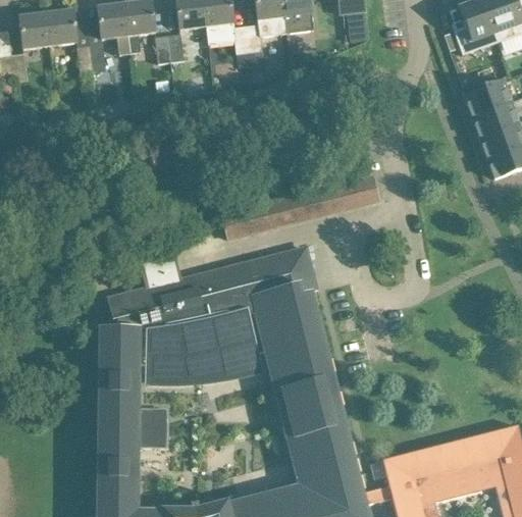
[(126,36),(128,52),(140,50),(138,34),(154,32),(151,0),(144,0),(123,3),(126,36)]
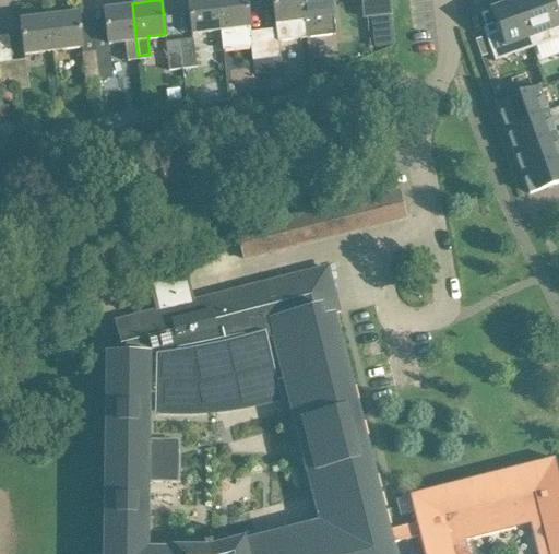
[(191,31),(219,27),(216,0),(188,0),(191,31)]
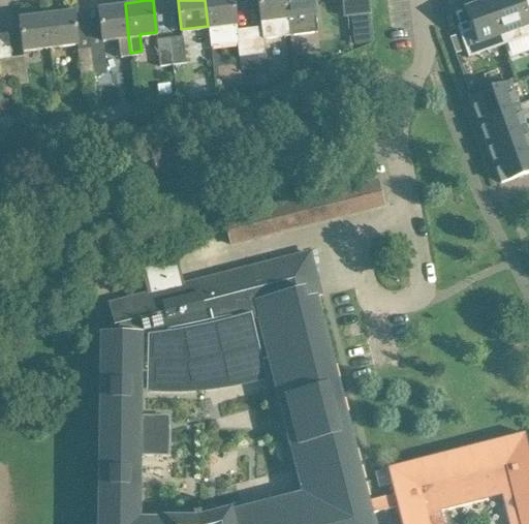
[(251,52),(248,26),(236,28),(235,23),(236,23),(232,0),(205,0),(208,26),(209,26),(211,44),(237,41),(239,54),(251,52)]
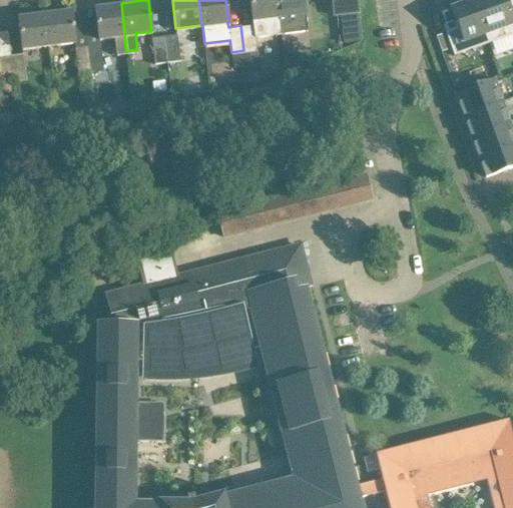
[(249,0),(250,7),(252,19),(253,24),(254,34),(281,31),(279,16),(277,0),(249,0)]
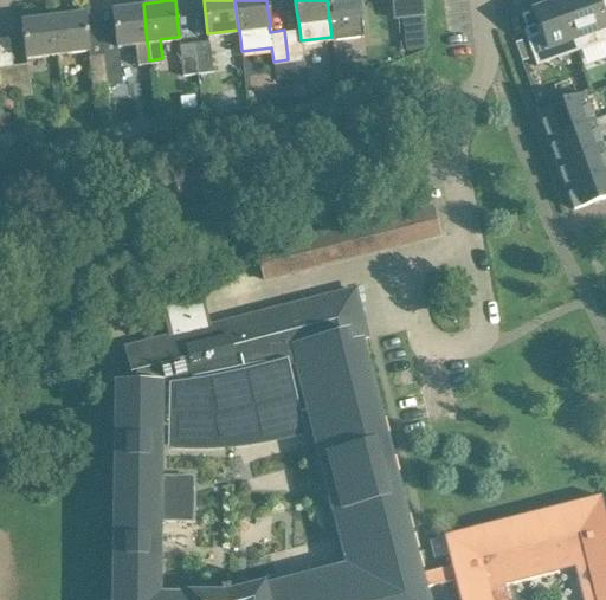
[(327,0),(329,19),(331,37),(362,33),(361,15),(359,0),(327,0)]
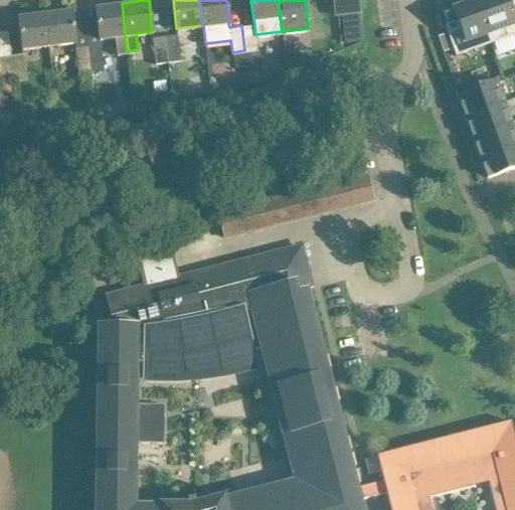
[(333,0),(335,12),(360,9),(359,0),(333,0)]
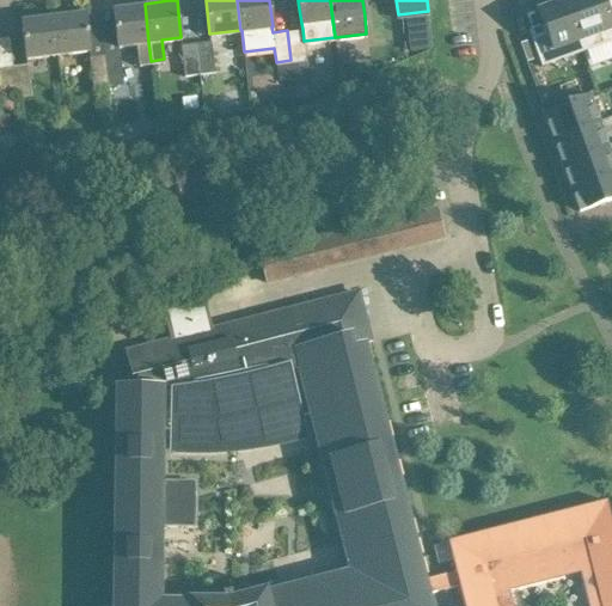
[(546,30),(531,35),(542,63),(583,48),(565,0),(555,0),(538,6),(543,22),(546,30)]
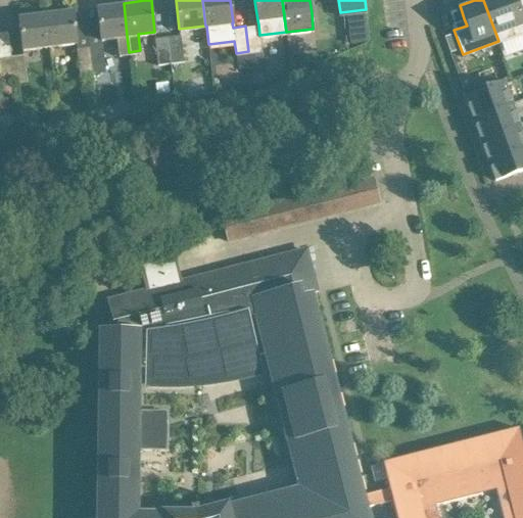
[(483,0),(498,41),(522,32),(522,4),(518,6),(516,0),(483,0)]
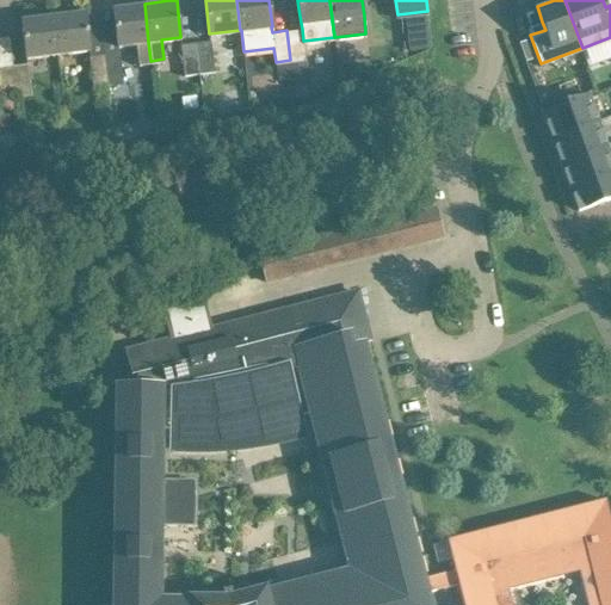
[(139,62),(150,61),(148,42),(144,4),(113,7),(117,45),(136,43),(139,62)]
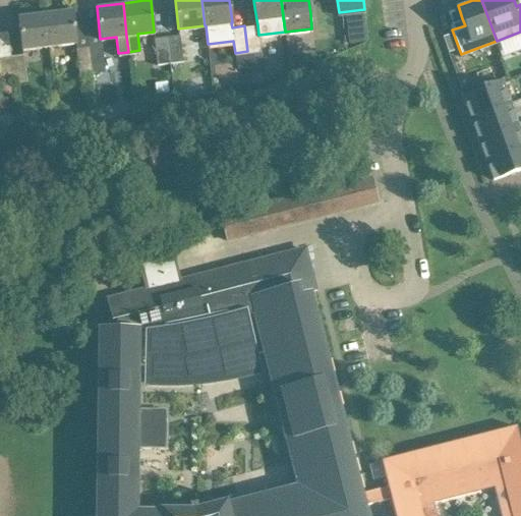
[(45,12),(49,45),(76,42),(72,9),(45,12)]
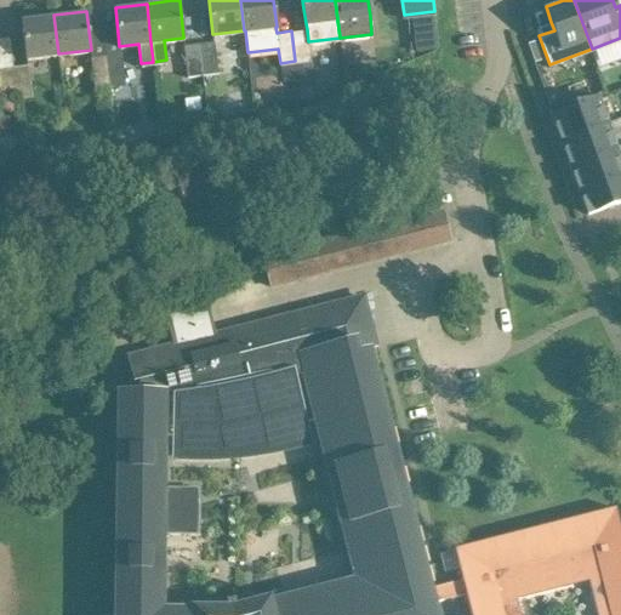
[(27,58),(58,53),(53,15),(22,18),(27,58)]
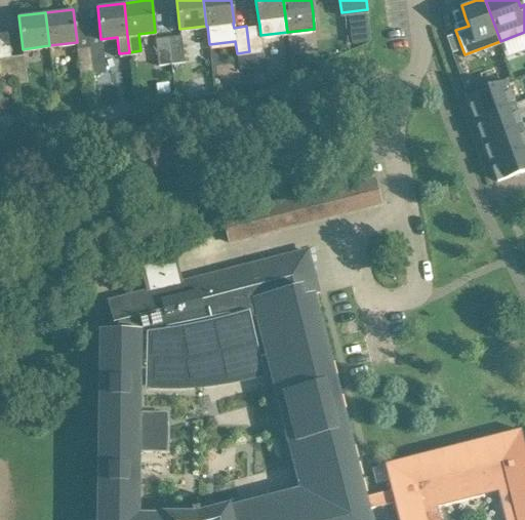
[(246,26),(249,51),(263,50),(260,35),(259,25),(246,26)]
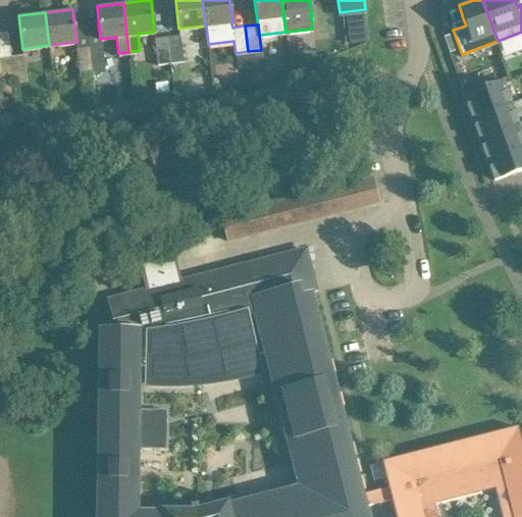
[(180,34),(166,35),(169,60),(184,59),(180,34)]
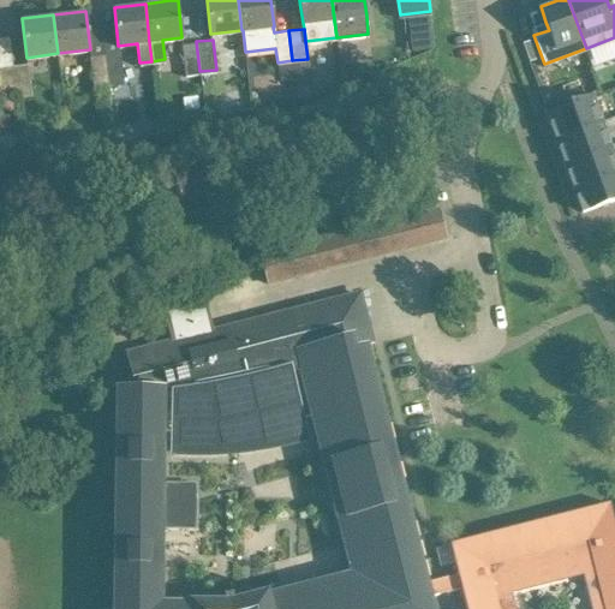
[(196,41),(181,43),(185,73),(199,71),(196,41)]
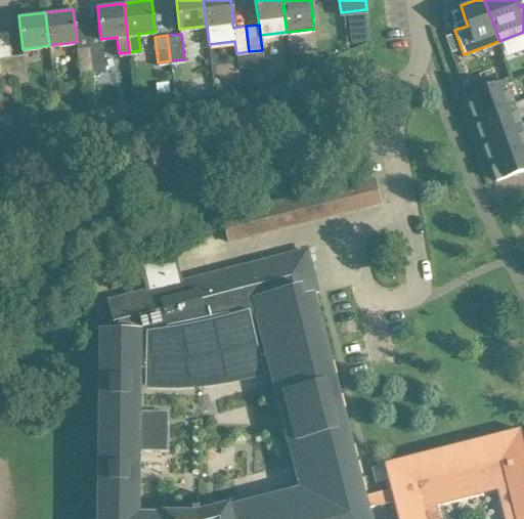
[(89,45),(92,71),(105,70),(102,43),(89,45)]
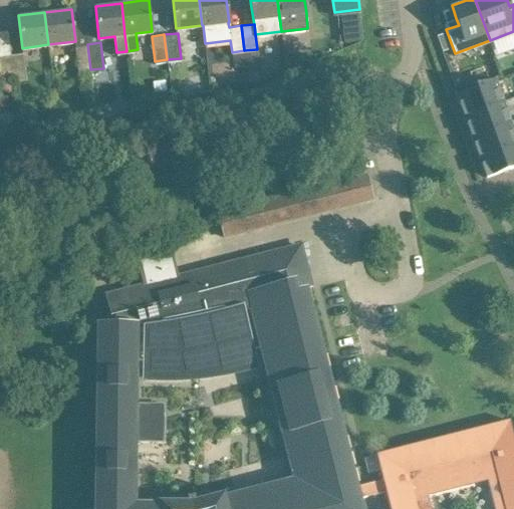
[(77,71),(90,69),(87,44),(74,45),(77,71)]
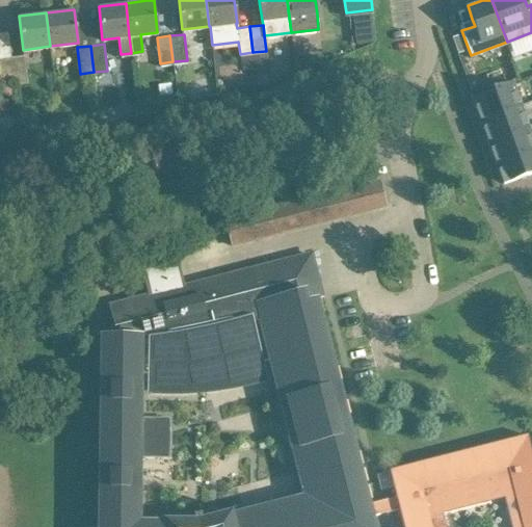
[(10,55),(14,82),(27,80),(24,53),(10,55)]
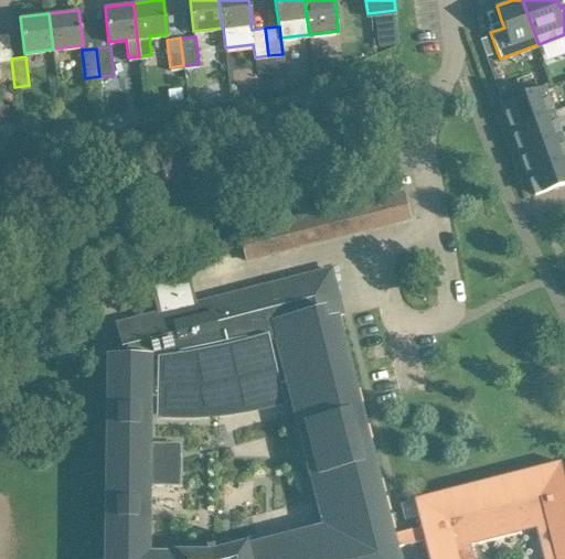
[(14,87),(11,58),(0,60),(0,83),(1,88),(14,87)]
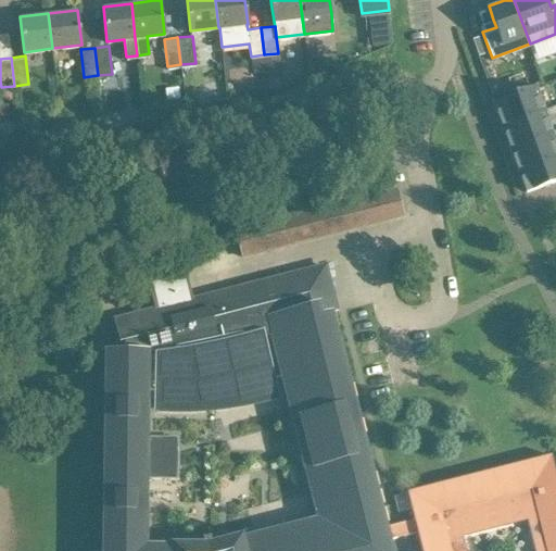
[(278,73),(266,75),(268,86),(279,85),(278,73)]
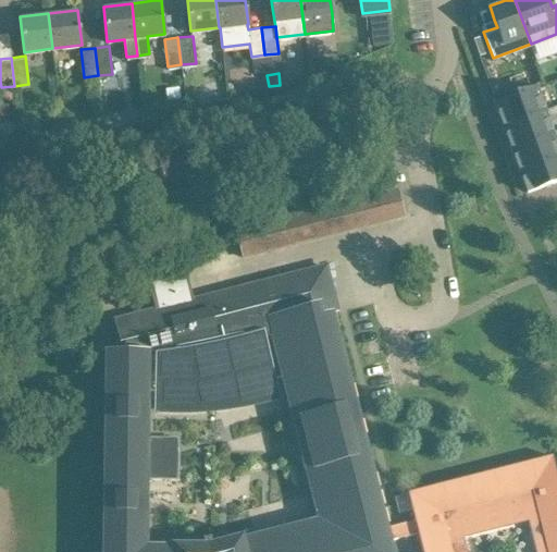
[(495,99),(503,123),(544,108),(535,84),(495,99)]
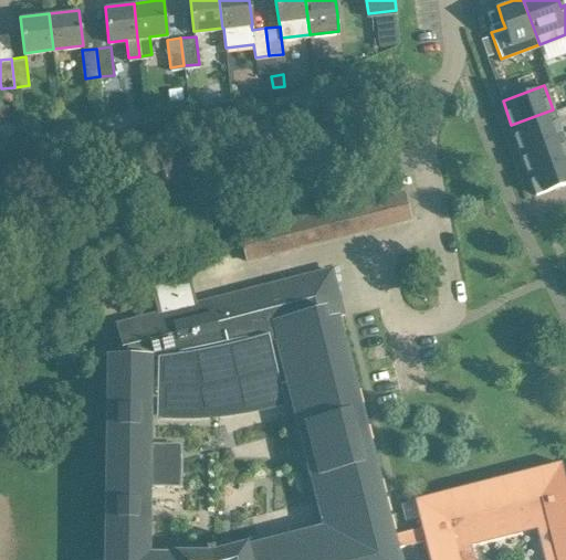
[(511,125),(520,147),(561,131),(553,109),(511,125)]
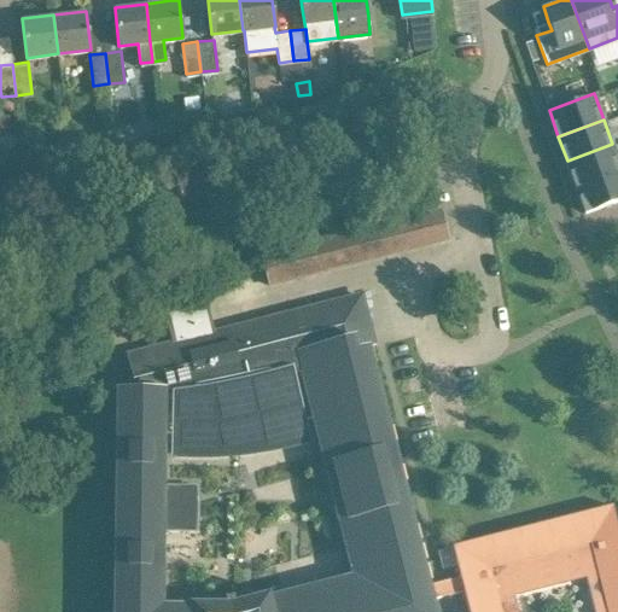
[(567,161),(576,185),(617,169),(617,159),(612,144),(567,161)]
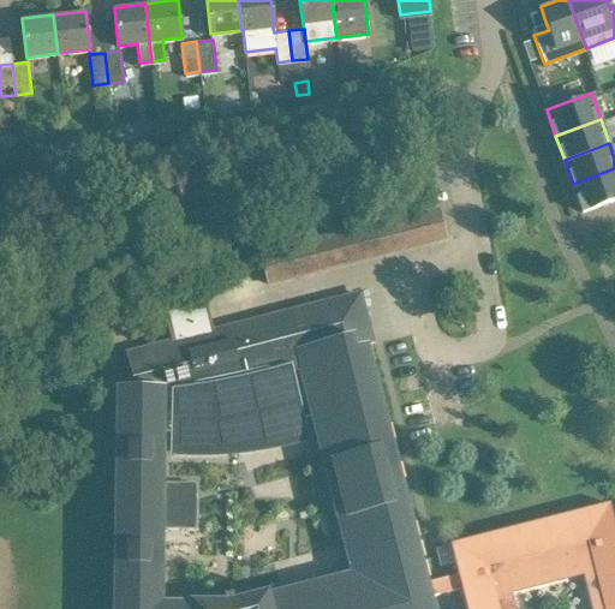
[(614,168),(573,184),(581,209),(614,196),(614,168)]
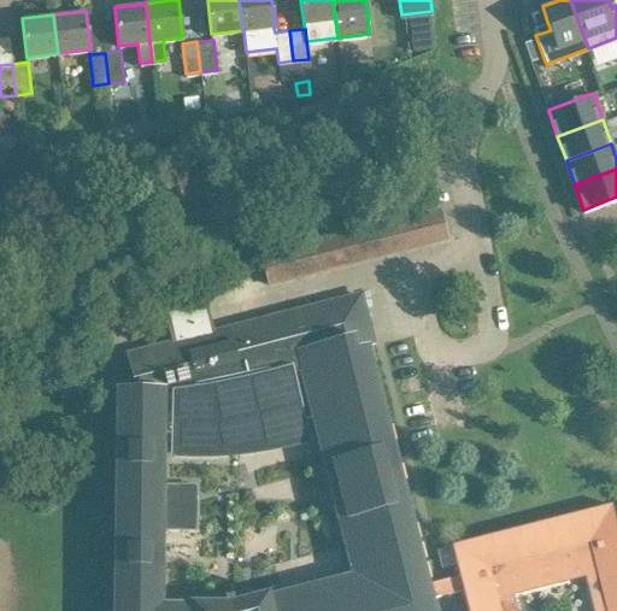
[(462,197),(372,211),(377,242),(468,228),(462,197)]
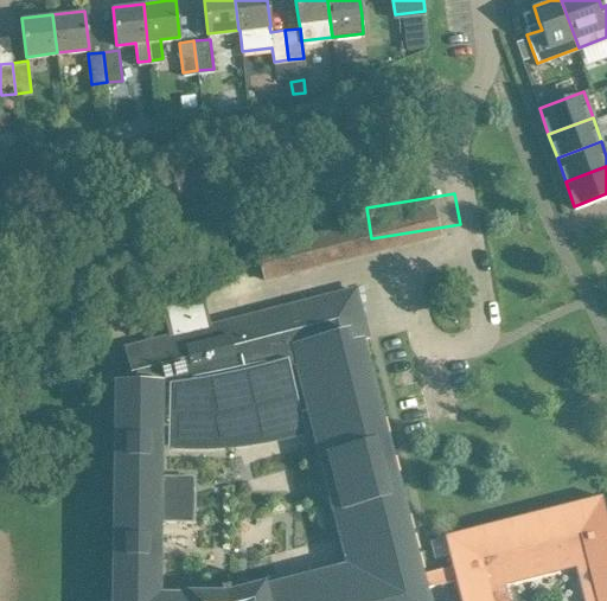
[(317,234),(256,249),(263,276),(323,261),(317,234)]
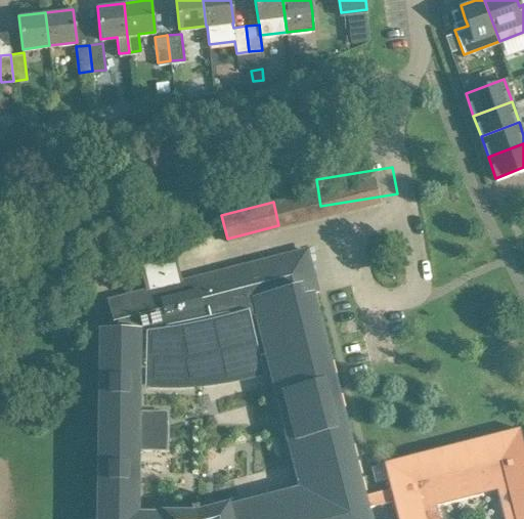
[(367,518),(364,505),(362,494),(310,292),(309,292),(307,283),(314,280),(311,270),(314,269),(309,248),(106,299),(113,320),(117,319),(117,328),(100,328),(97,518),(367,518)]
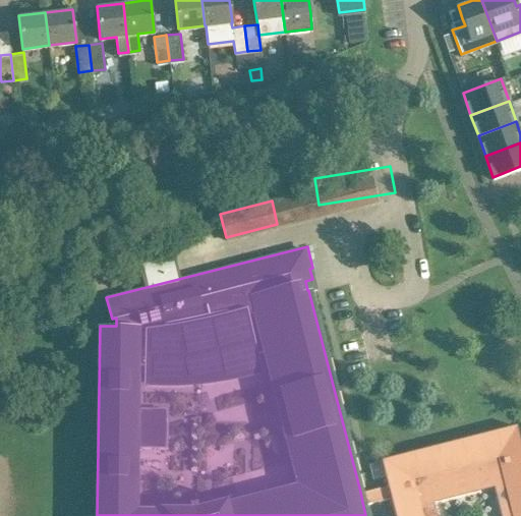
[(520,515),(520,436),(518,437),(515,424),(382,458),(388,484),(360,492),(362,502),(391,495),(396,515),(520,515)]
